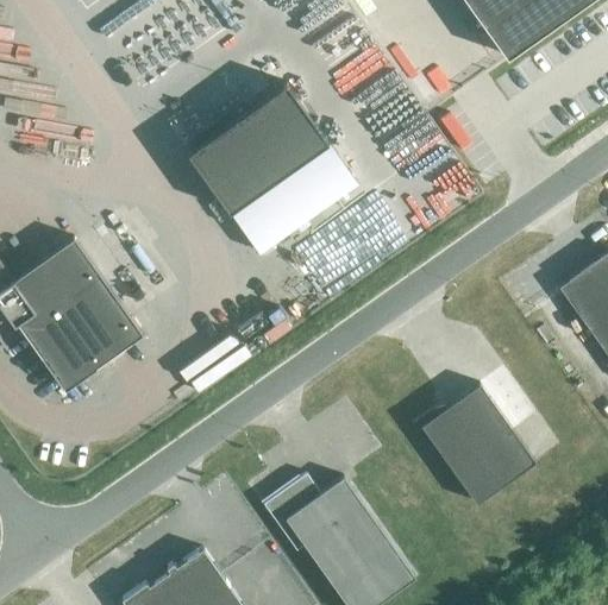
[(96,0),(71,0),(80,12),(96,0)]
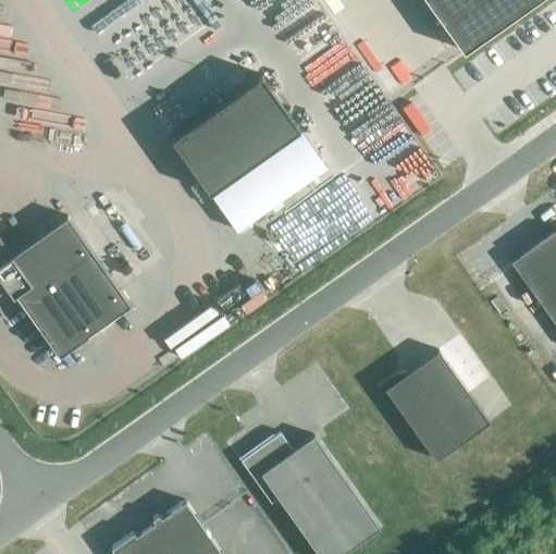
[(422,0),(460,52),(534,0),(422,0)]
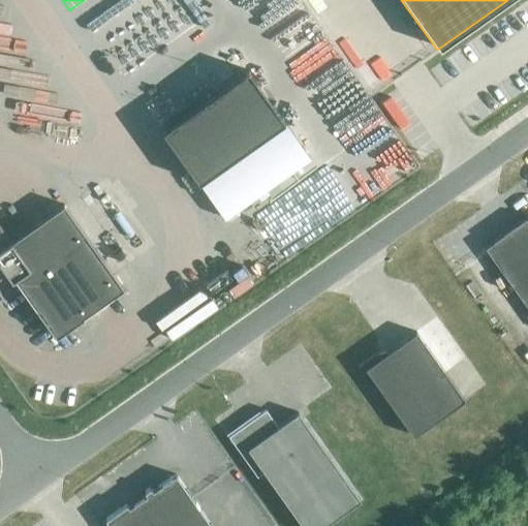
[(249,73),(163,134),(200,187),(225,221),(311,160),(286,126),(249,73)]
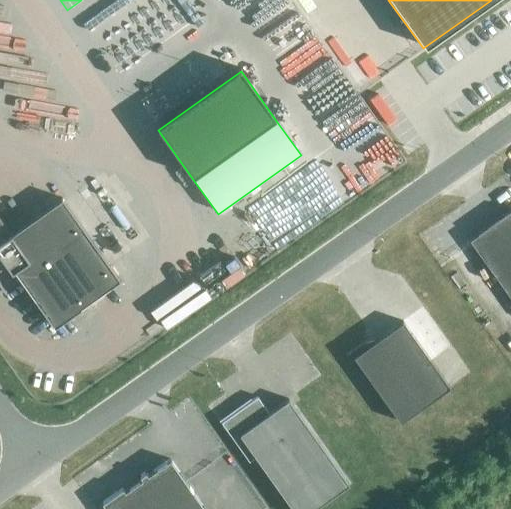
[(0,273),(8,268),(13,275),(16,273),(55,329),(121,283),(63,200),(12,236),(0,219),(0,273)]
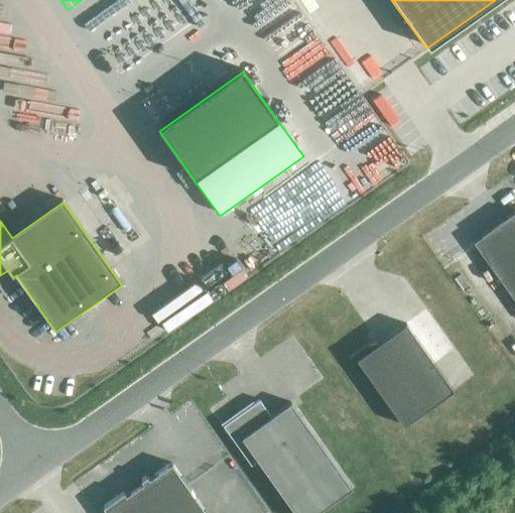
[(482,239),(474,245),(514,302),(514,214),(481,238),(482,239)]
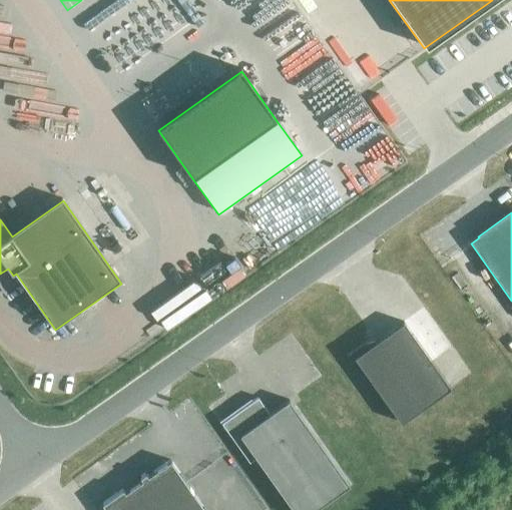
[(451,391),(405,325),(369,350),(366,345),(347,359),(367,387),(372,383),(402,426),(451,391)]
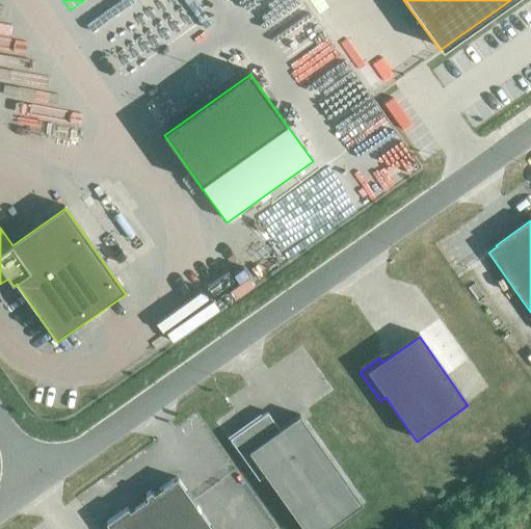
[(268,415),(249,428),(231,441),(259,482),(266,477),(302,528),(328,528),(363,505),(300,417),(280,431),(268,415)]
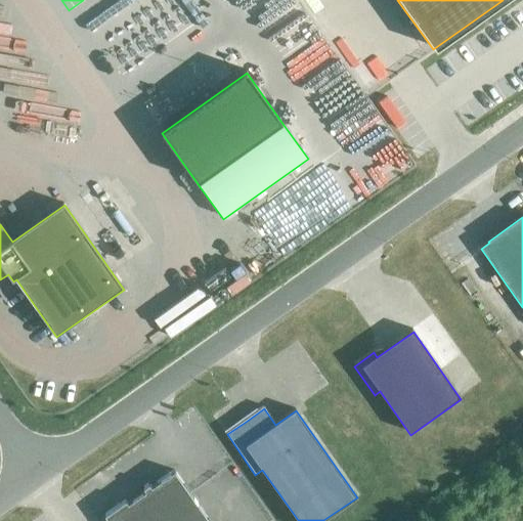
[(146,493),(127,507),(107,520),(207,520),(173,474),(150,490),(148,487),(144,490),(146,493)]
